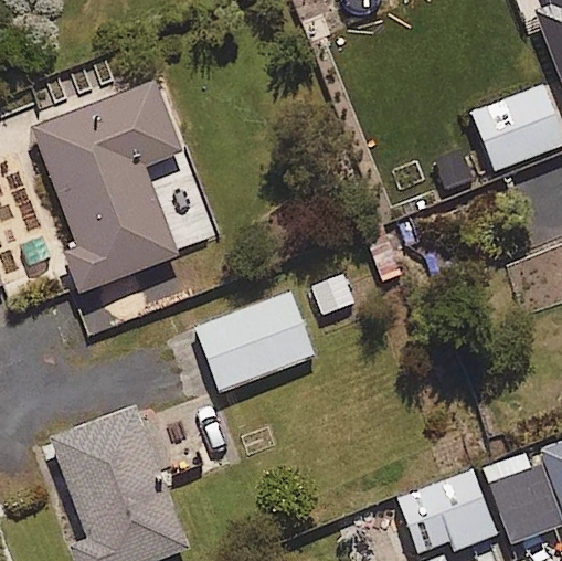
[(534,0),(549,39),(561,73),(561,0),(534,0)]
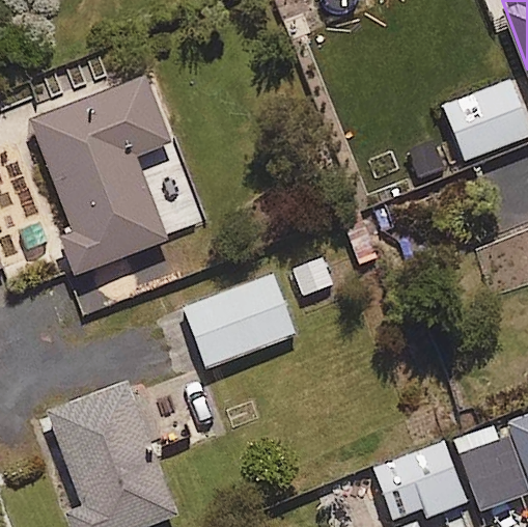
[(70,228),(59,232),(75,274),(169,239),(165,228),(205,213),(177,140),(172,142),(146,74),(28,118),(70,228)]
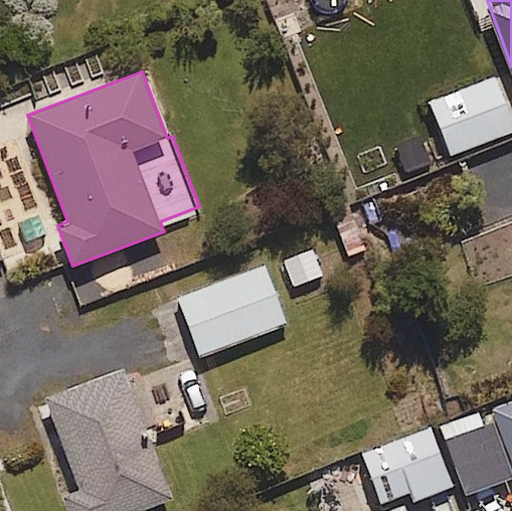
[(511,123),(493,75),(429,101),(406,110),(416,136),(397,144),(408,172),(511,132),(511,123)]
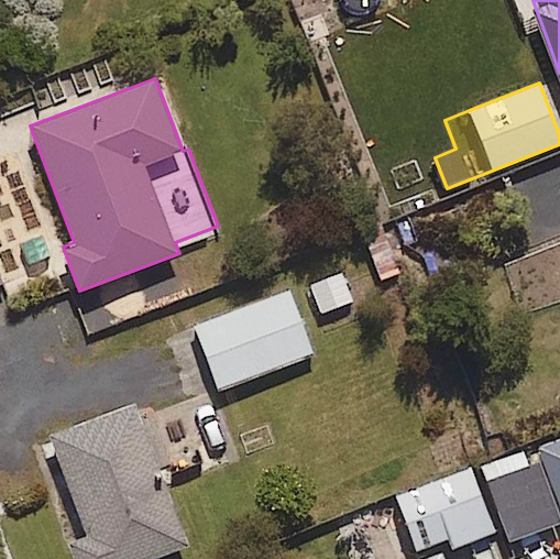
[(354,304),(339,261),(309,272),(325,315),(354,304)]
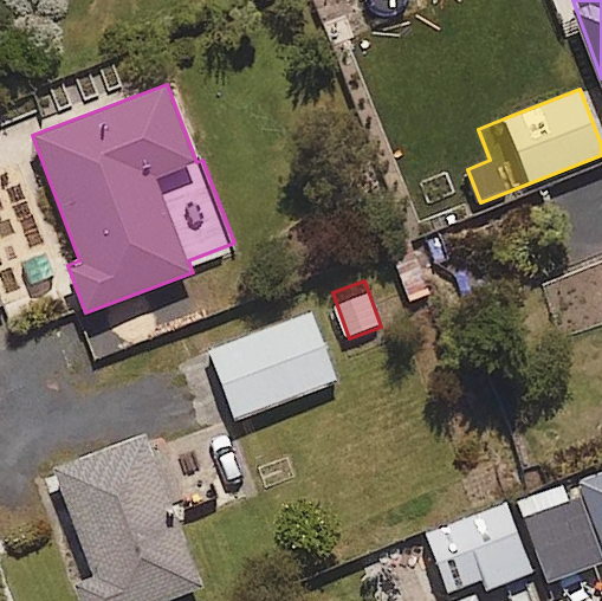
[(335,382),(310,314),(211,349),(235,418),(335,382)]
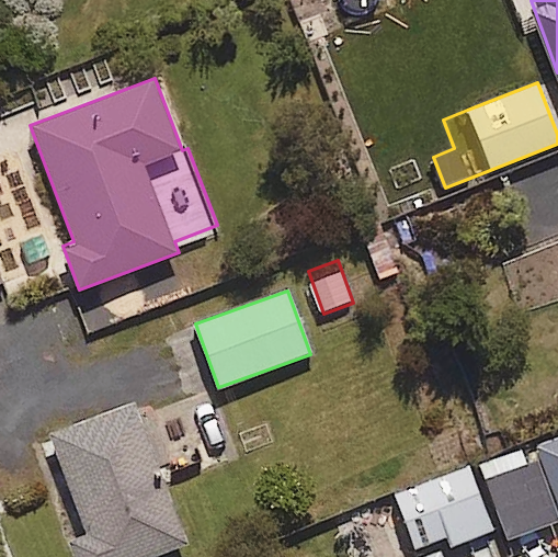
[(89,556),(150,556),(186,544),(135,405),(45,438),(89,556)]
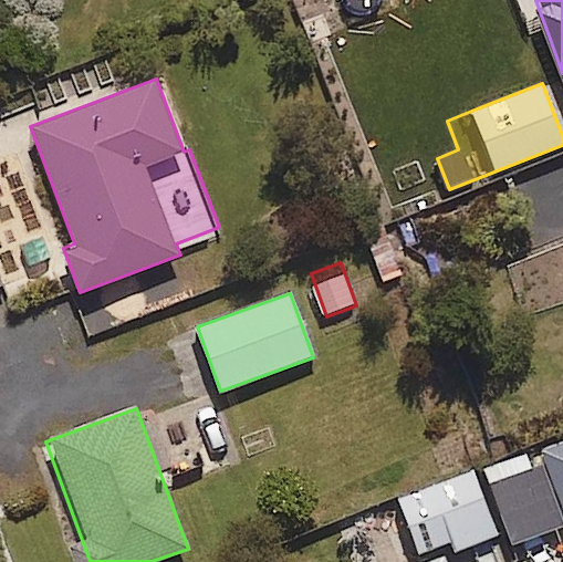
[(562,443),(535,456),(562,517),(562,443)]
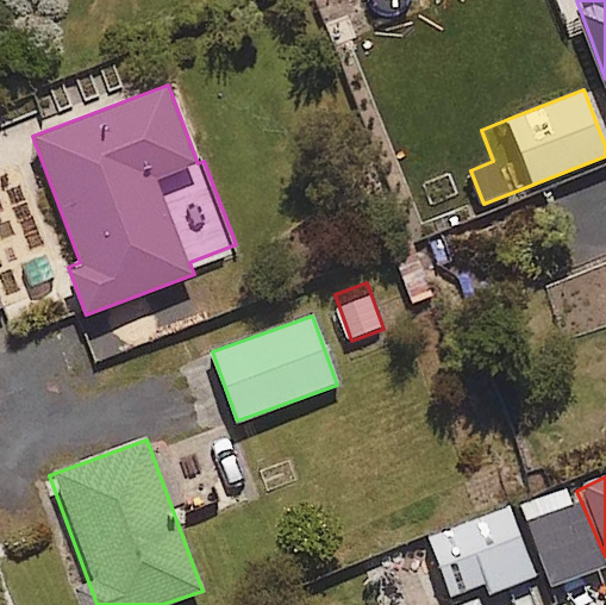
[(548,567),(594,549),(569,488),(524,507),(548,567)]
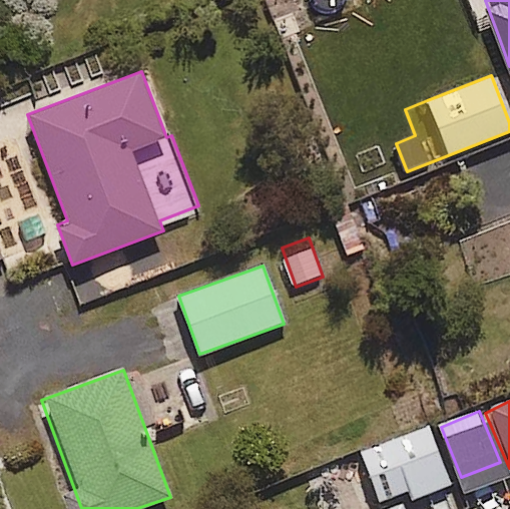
[(428,428),(361,453),(381,505),(410,493),(412,499),(450,484),(428,428)]
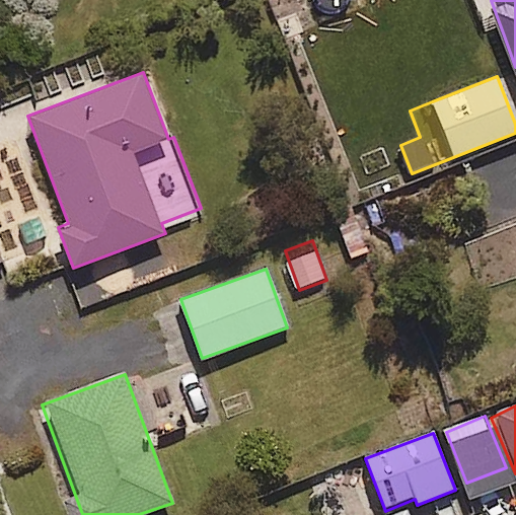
All buildings are outlined.
